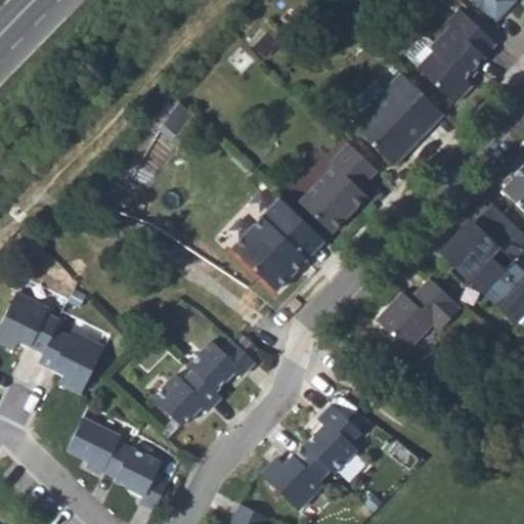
[(469,0),(479,10),(480,8),(495,23),(515,1),(513,0),(469,0)]
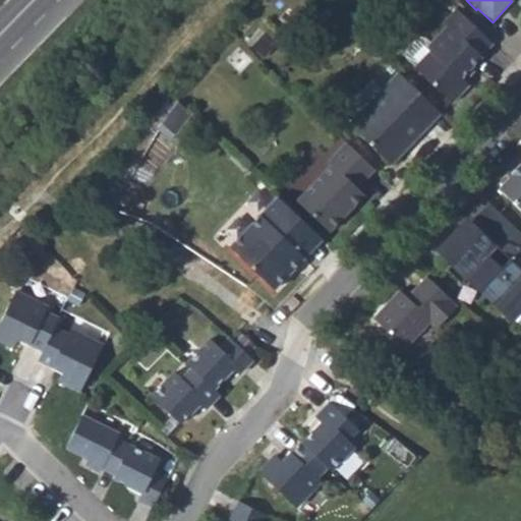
[(491,45),(455,10),(442,23),(446,27),(429,46),(423,40),(416,40),(404,53),(404,59),(414,68),(413,69),(451,105),(467,88),(460,80),(480,59),(491,45)]
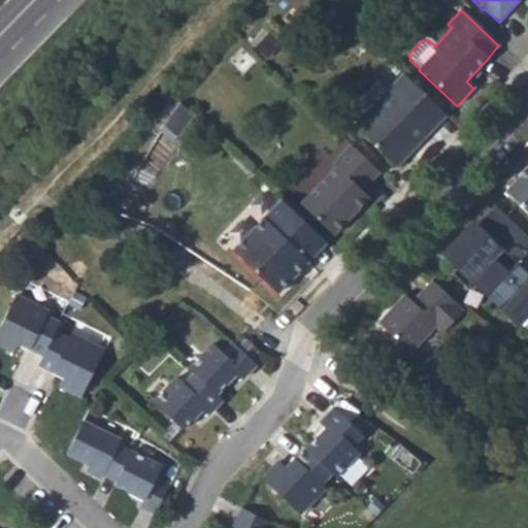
[(352,127),(397,169),(428,136),(421,129),(439,110),(401,74),(352,127)]
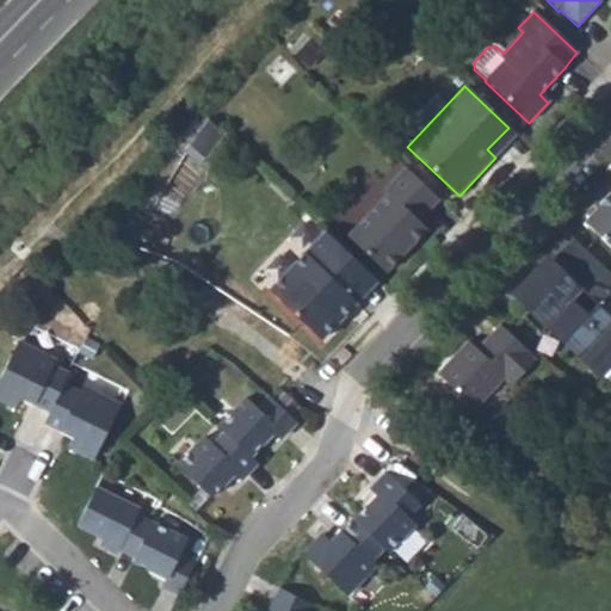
[(222,135),(207,121),(186,142),(202,158),(222,135)]
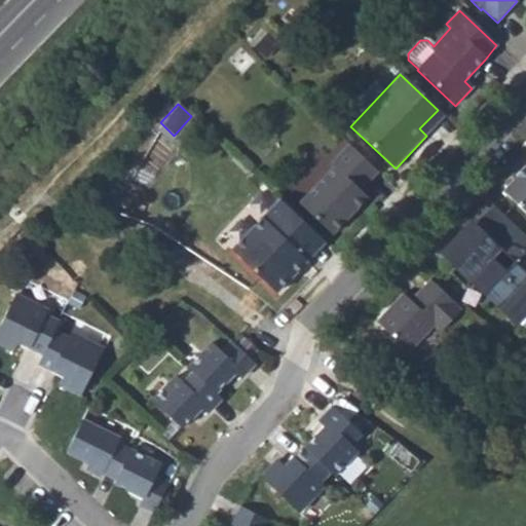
[(445,117),(438,110),(419,128),(426,136),(445,117)]
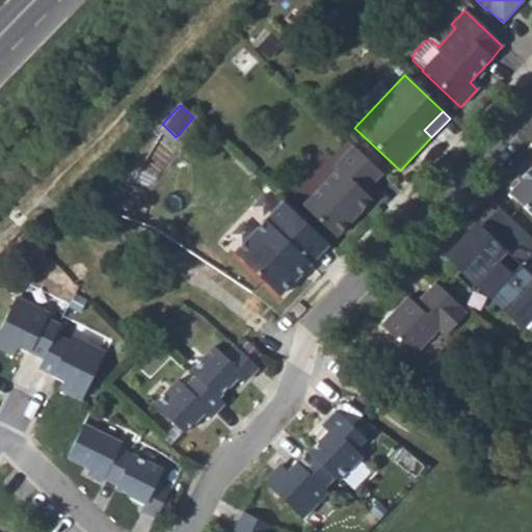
[(381,175),(352,148),(334,167),(337,170),(301,207),(335,239),(371,201),(364,193),(381,175)]
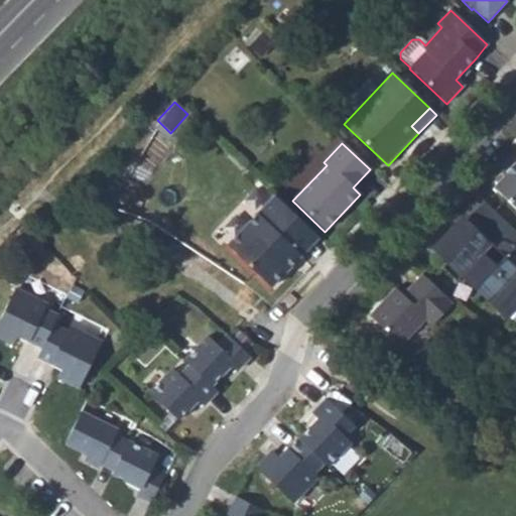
[(515,164),(515,163),(505,173),(506,175),(493,189),(515,210),(515,164)]
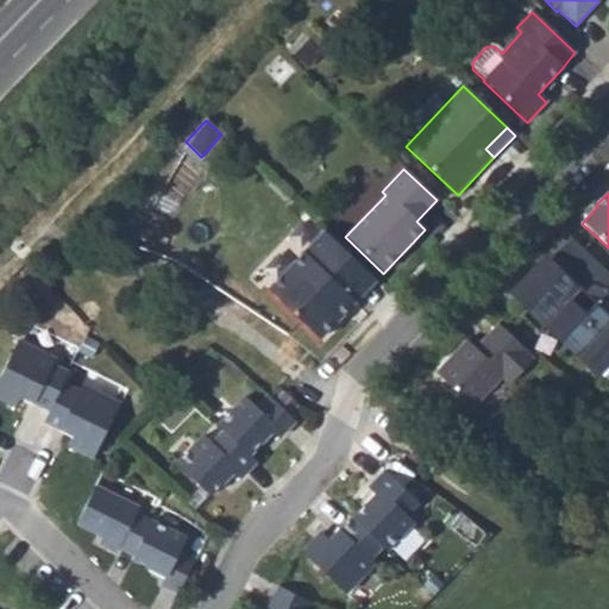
[(366,274),(324,232),(268,292),(319,341),(343,315),(334,308),(346,295),(366,274)]
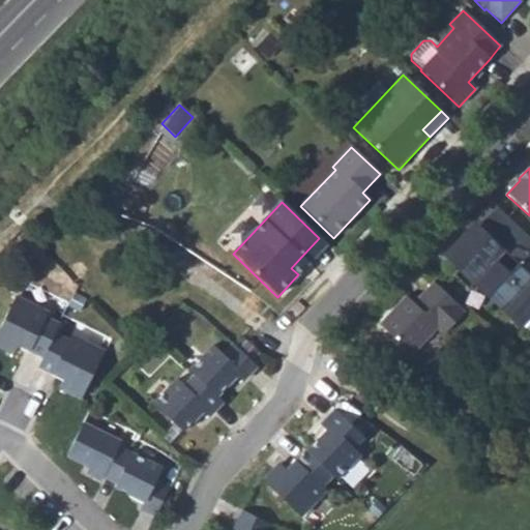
[(516,226),(498,208),(481,225),(500,242),(516,226)]
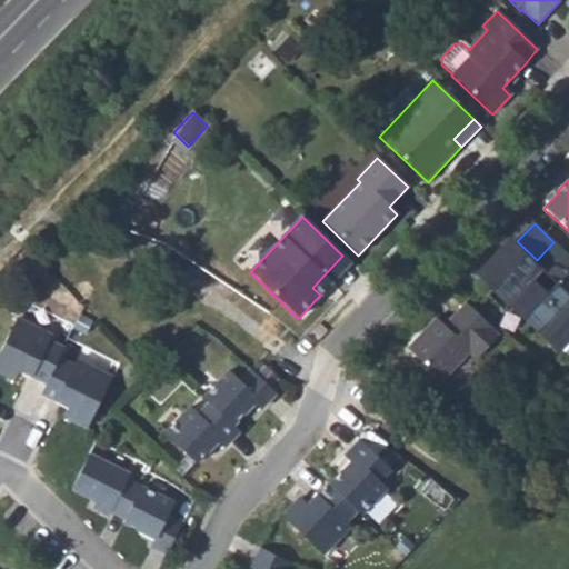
[(568,257),(553,242),(537,260),(555,278),(560,271),(568,280),(568,257)]
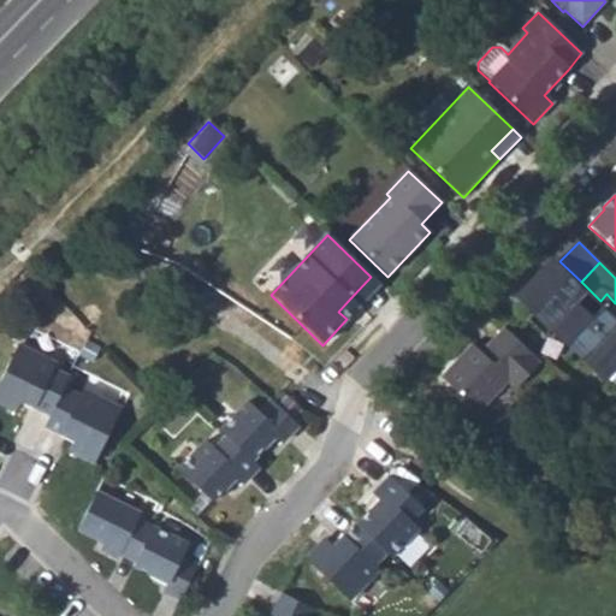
[(558,278),(552,272),(542,284),(537,278),(519,296),(535,312),(528,320),(545,337),(552,329),(569,345),(573,342),(588,356),(584,360),(602,378),(615,362),(615,314),(606,306),(605,306),(591,321),(588,319),(587,315),(584,312),(580,309),(576,306),(584,297),(581,294),(579,291),(578,288),(575,286),(576,284),(575,280),(573,279),(572,277),(569,276),(567,276),(563,276),(561,277),(558,278)]
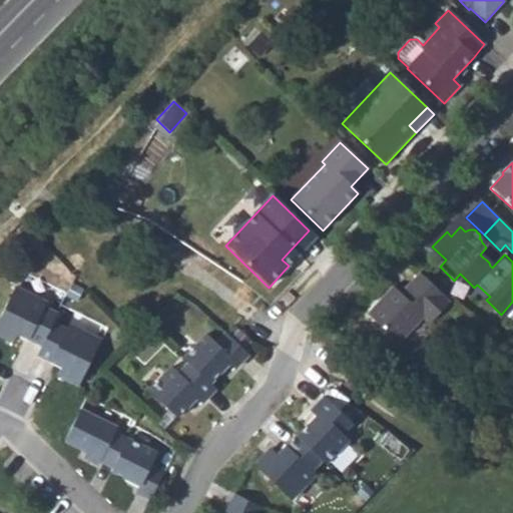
[(512,252),(505,244),(500,250),(504,254),(505,254),(512,262),(512,252)]
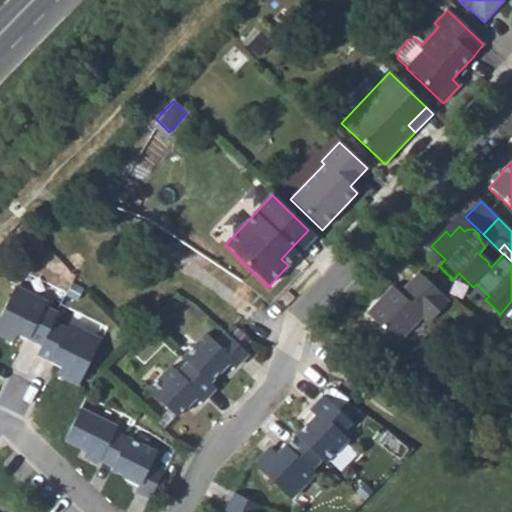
[(291,248),(281,259),(288,265),(298,255),(291,248)]
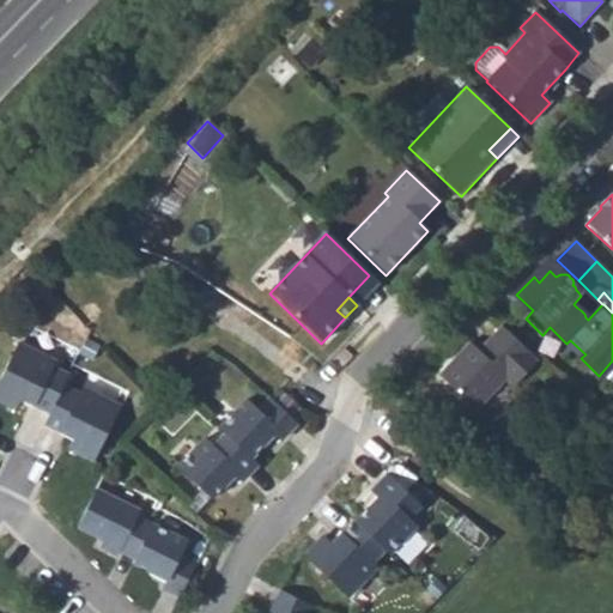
[(469,344),(438,376),(475,412),(505,380),(513,388),(538,362),(502,327),(478,352),(469,344)]
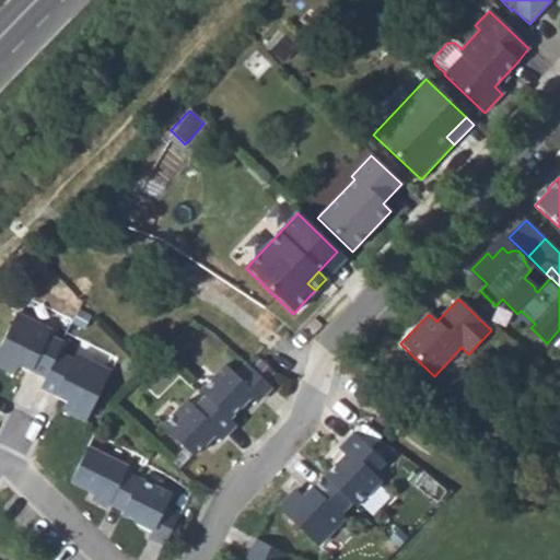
[(18,365),(45,380),(56,354),(61,345),(47,338),(49,333),(14,316),(0,346),(0,369),(13,375),(18,365)]
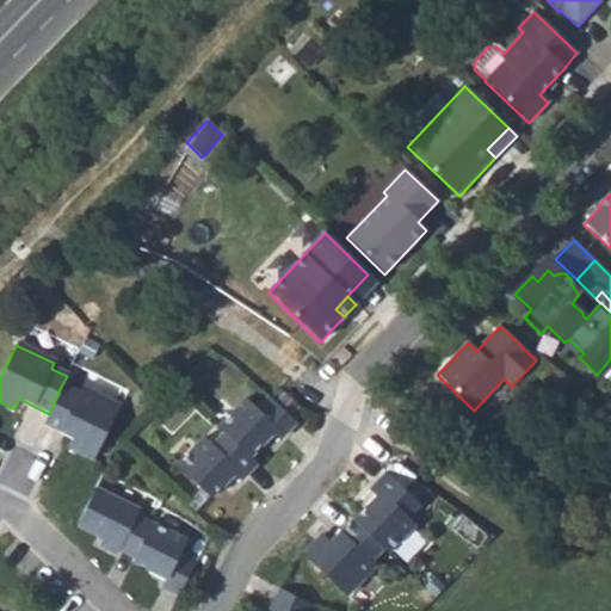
[(61,387),(49,414),(43,425),(73,439),(68,449),(92,462),(118,407),(80,389),(76,395),(61,387)]
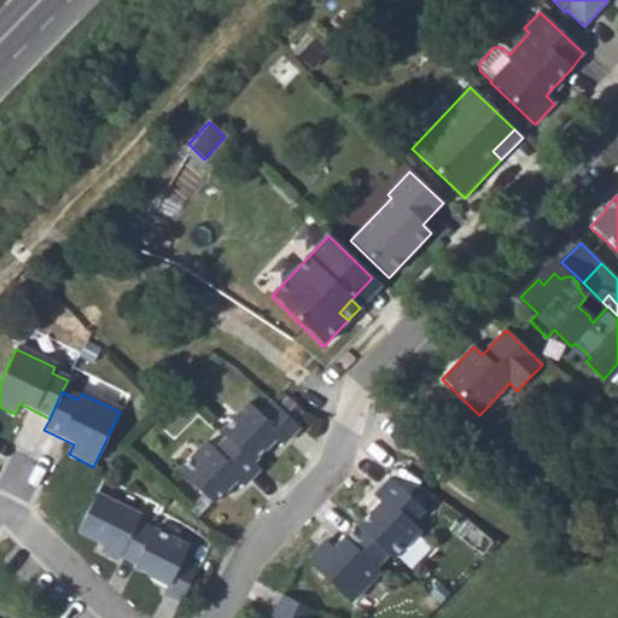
[(223,430),(229,436),(254,461),(277,437),(284,443),(298,429),(293,424),(304,413),(289,397),(278,409),(272,402),(261,413),(250,403),(223,430)]
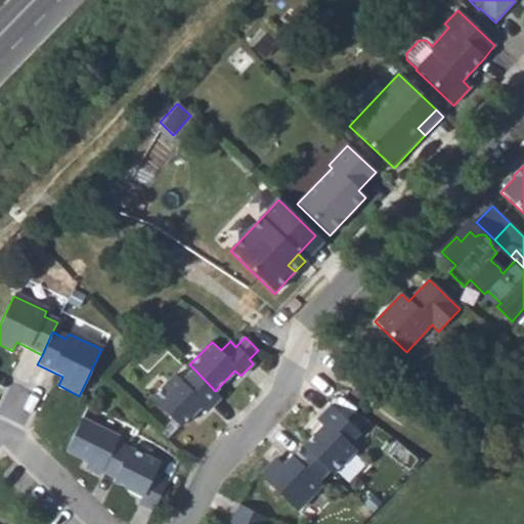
[(207,411),(221,396),(215,391),(194,369),(183,380),(177,374),(153,397),(180,426),(201,405),(207,411)]
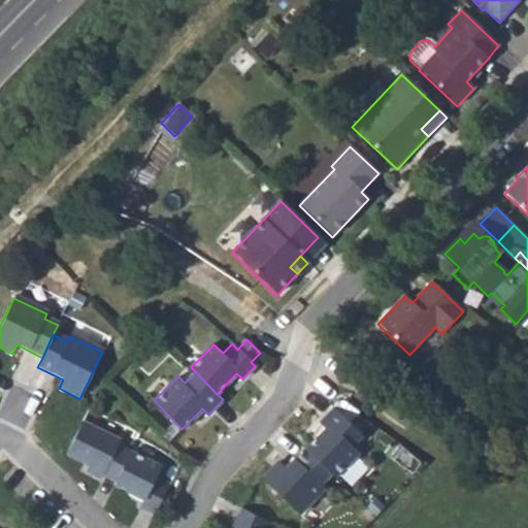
[(305,452),(330,475),(334,480),(358,455),(351,448),(361,436),(333,410),(319,425),(325,431),(305,452)]
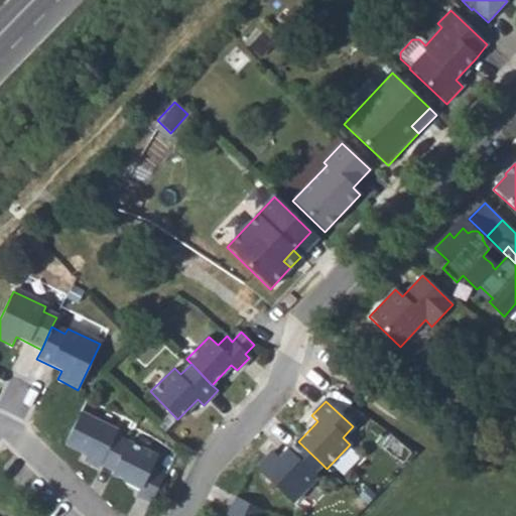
[(100,466),(113,472),(127,442),(114,436),(116,431),(79,414),(63,444),(87,456),(84,462),(98,469),(100,466)]
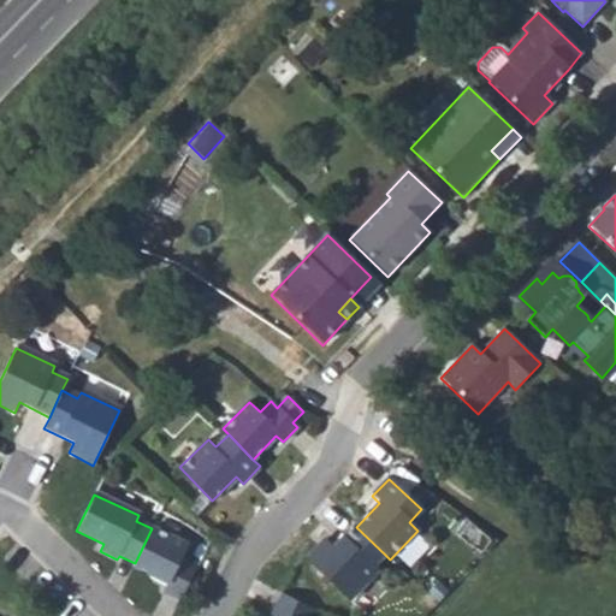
[(324,542),(306,562),(349,603),(378,572),(373,568),(385,555),(356,527),(355,526),(332,550),(324,542)]
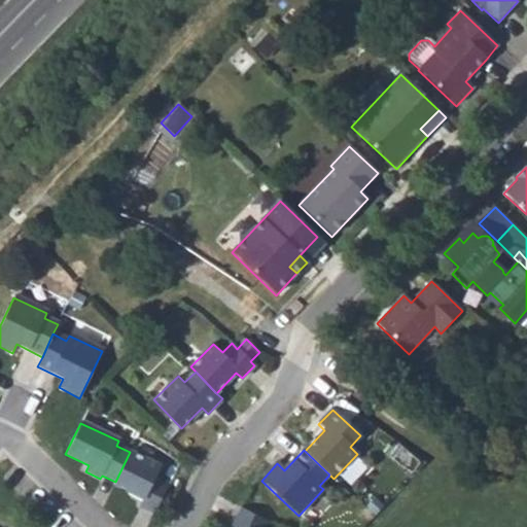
[(130,452),(115,482),(113,485),(143,500),(140,507),(153,514),(168,485),(154,479),(160,466),(130,452)]
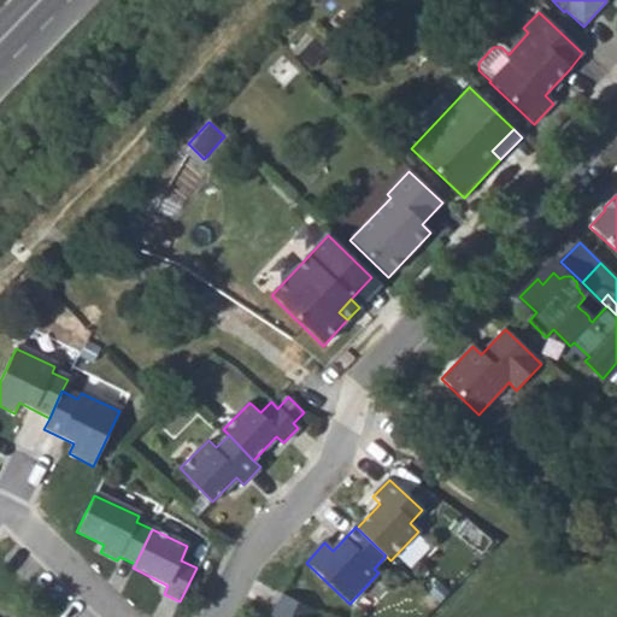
[(275,616),(315,616),(318,611),(285,594),(274,616),(275,616)]
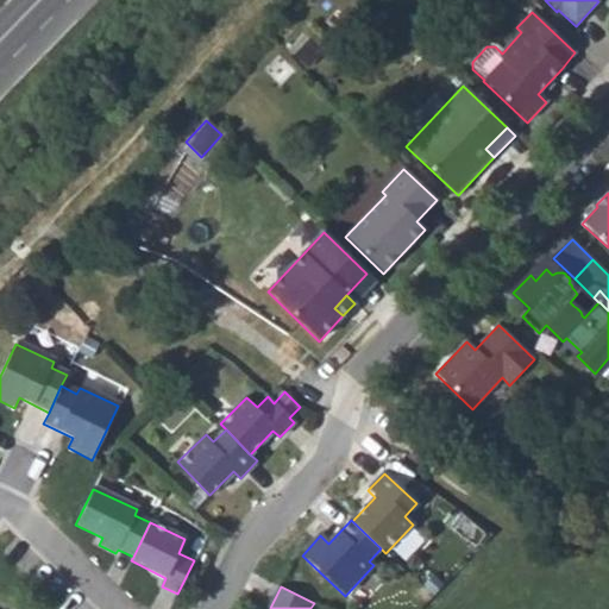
All buildings are outlined.
